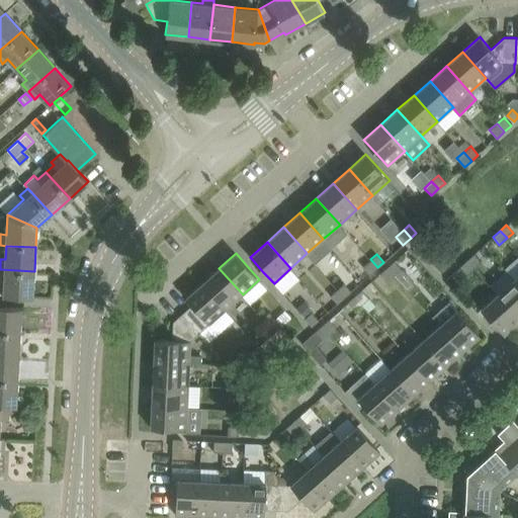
[(475,267),(481,262),(473,254),(467,260),(475,267)]
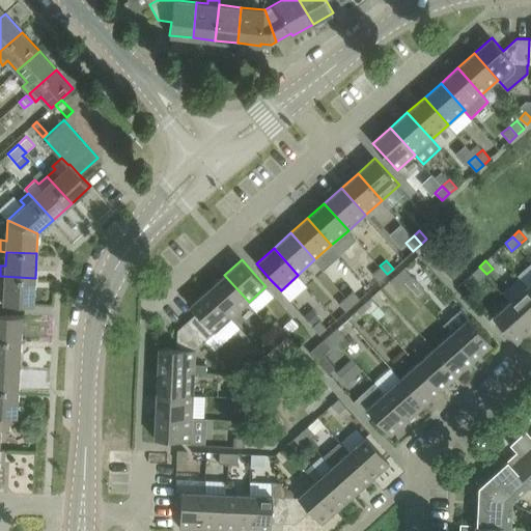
[(387,274),(380,266),(371,273),(380,281),(387,274)]
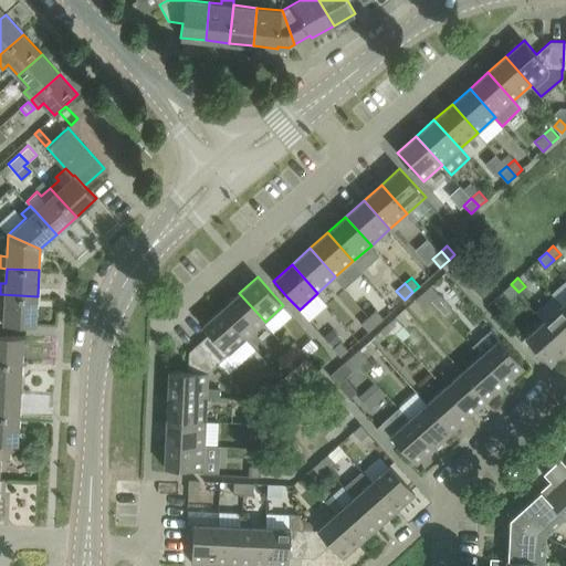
[(416,299),(423,307),(431,301),(447,317),(456,311),(431,284),(416,299)]
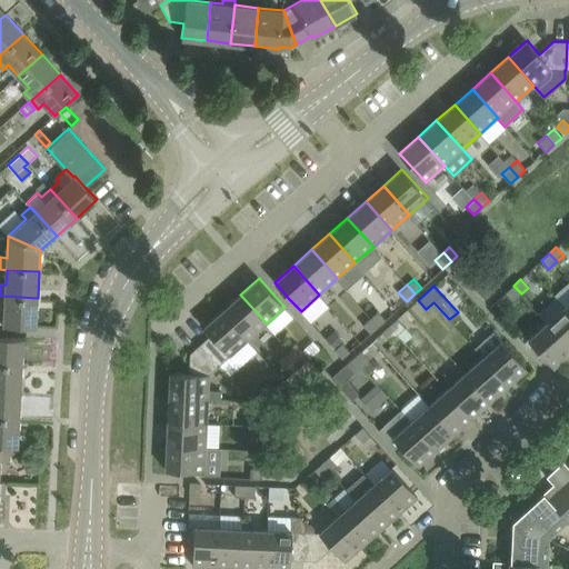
[(498,315),(521,293),(513,286),(490,306),(498,315)]
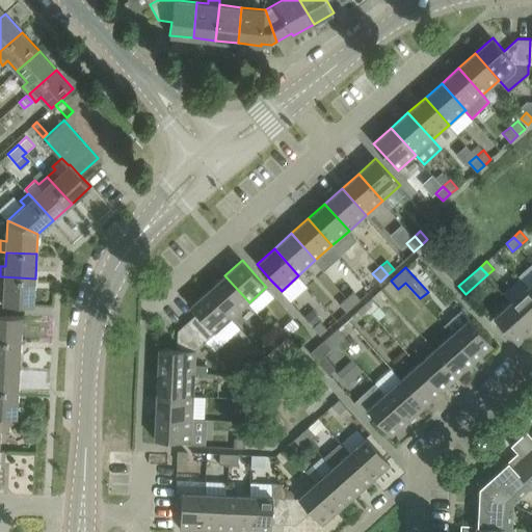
[(224,275),(208,290),(232,317),(249,302),(224,275)]
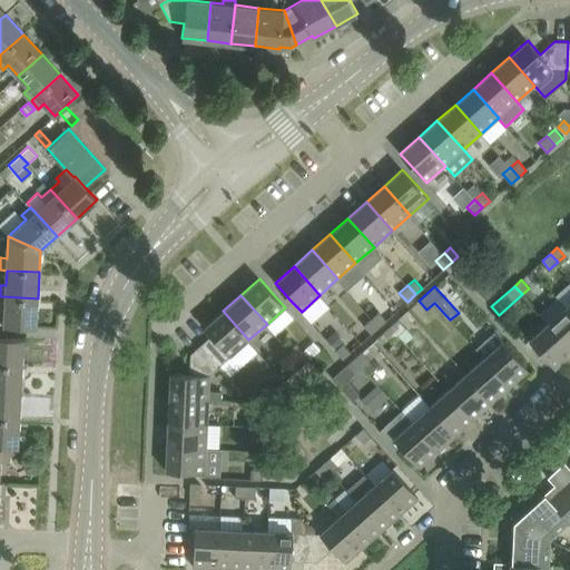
[(3,325),(15,326),(36,327),(38,298),(0,296),(0,307),(5,308),(3,325)]
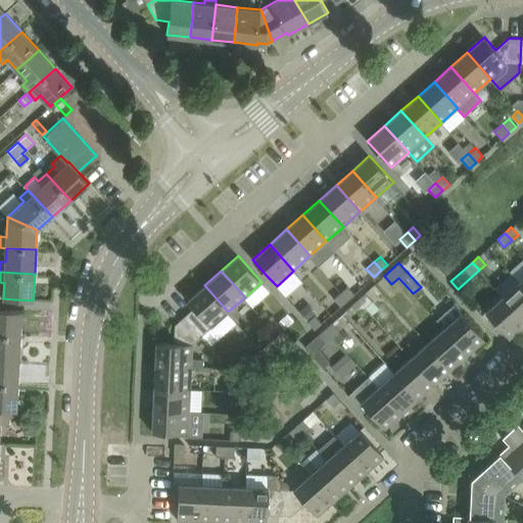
[(522,286),(519,282),(503,296),(522,319),(522,286)]
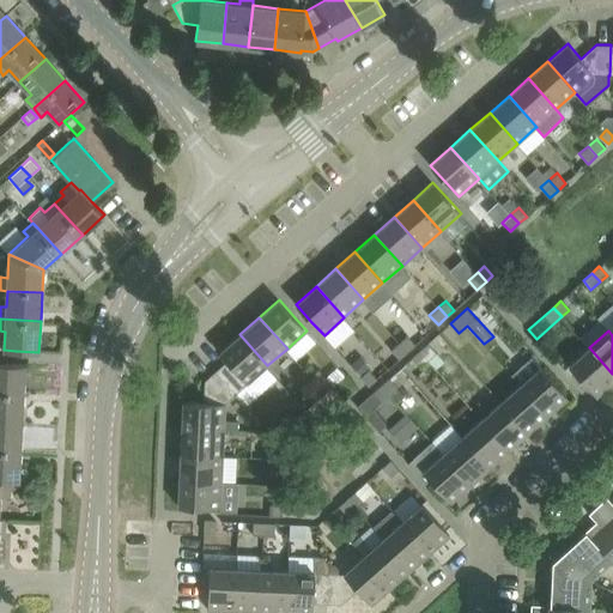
[(228,360),(217,370),(237,393),(267,365),(240,334),(220,352),(228,360)]
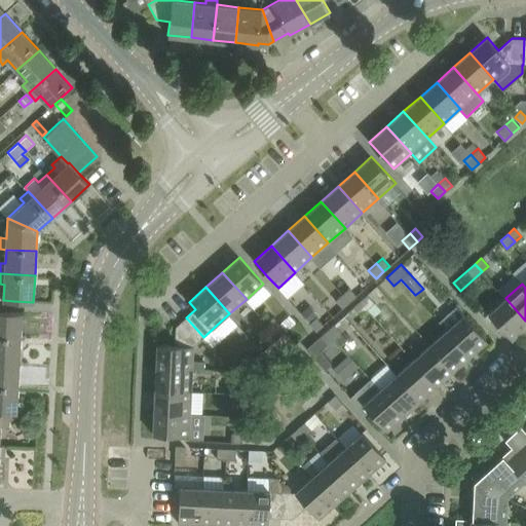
[(349,288),(343,293),(350,301),(357,295),(349,288)]
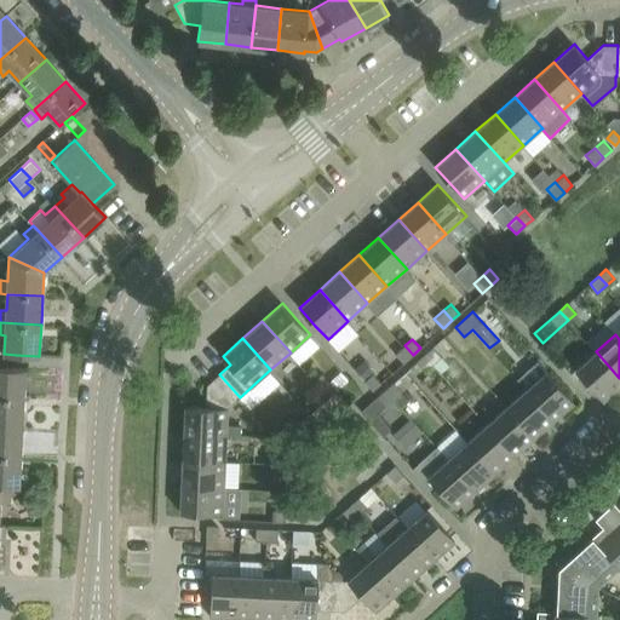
[(405,345),(395,354),(403,363),(413,355),(405,345)]
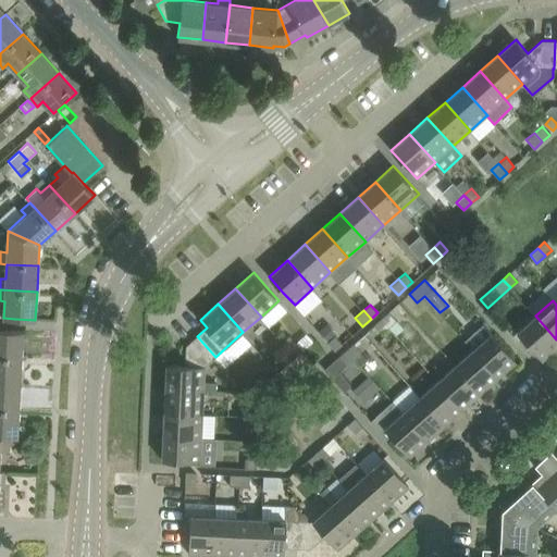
[(388,311),(382,317),(391,326),(397,321),(388,311)]
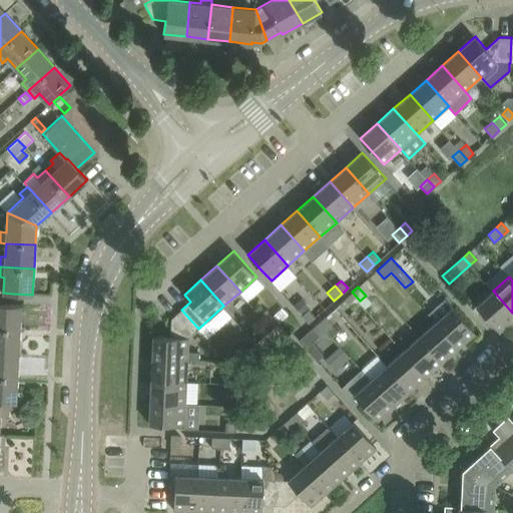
[(512,320),(512,313),(493,291),(476,306),(499,332),(512,320)]
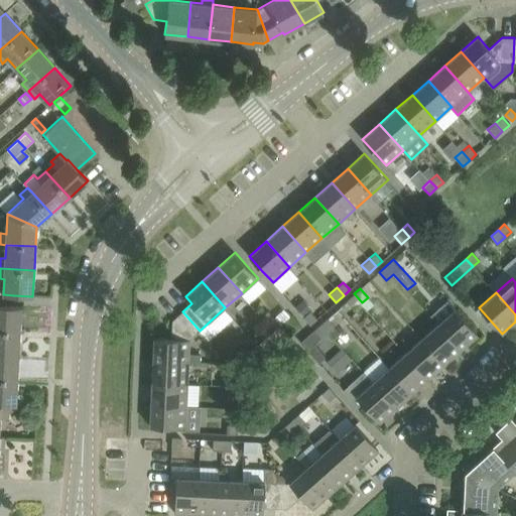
[(346,301),(353,309),(362,302),(354,293),(346,301)]
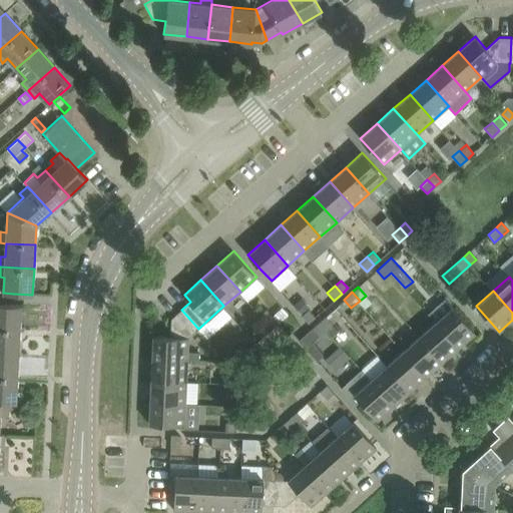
[(294,305),(302,315),(309,309),(301,299),(294,305)]
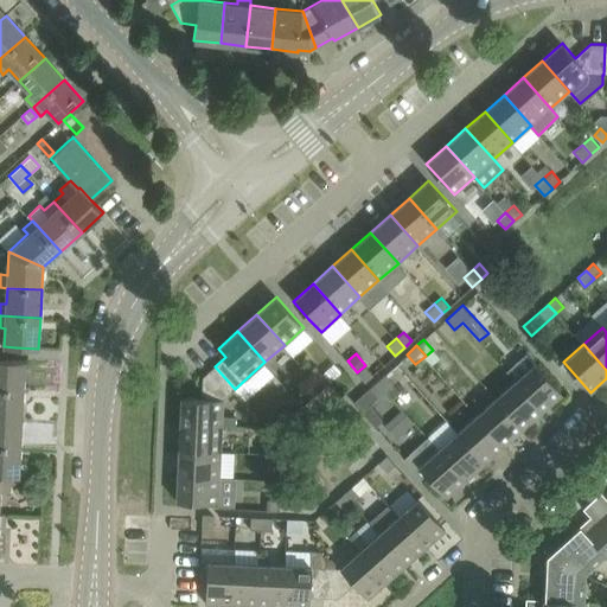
[(0,387),(24,388),(25,360),(0,358),(0,387)]
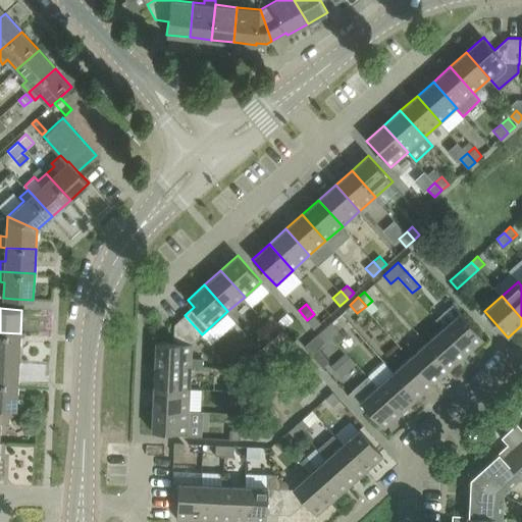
[(467,354),(483,340),(460,312),(444,327),(467,354)]
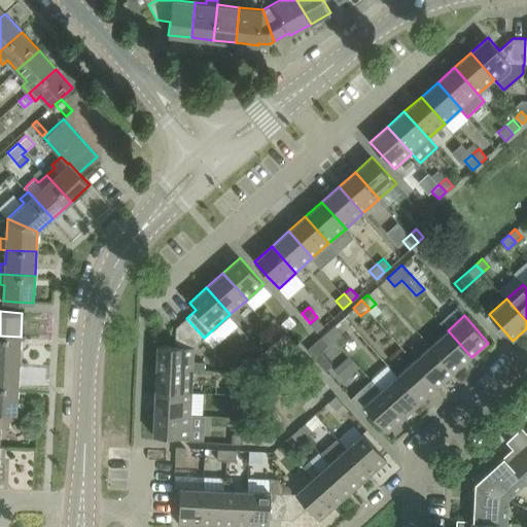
[(324,325),(317,317),(309,324),(316,332),(324,325)]
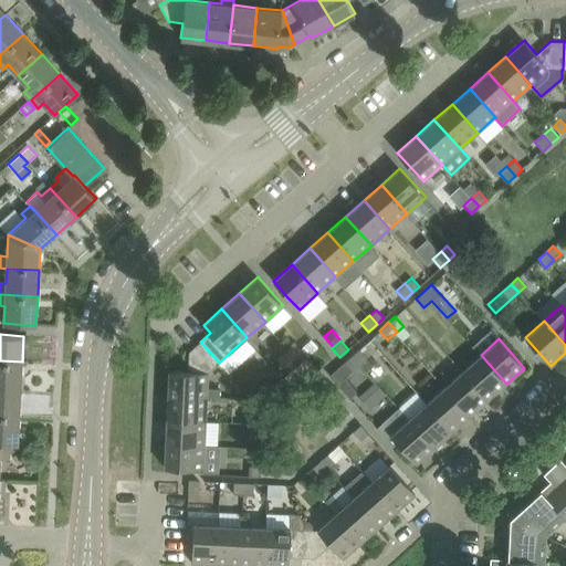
[(209,371),(219,363),(200,342),(189,352),(189,371),(170,370),(168,395),(208,397),(220,397),(220,388),(208,388),(209,371)]
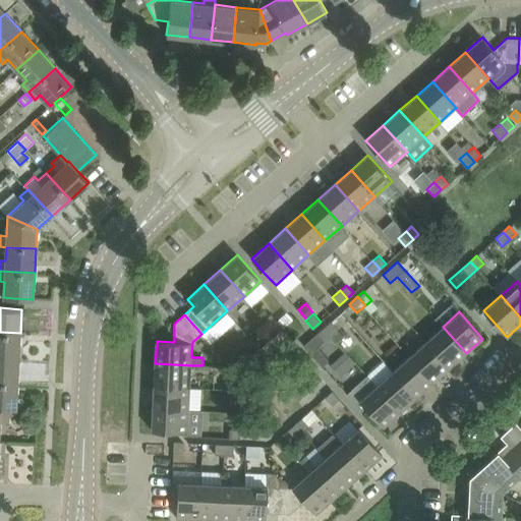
[(276,320),(270,325),(277,333),(283,328),(276,320)]
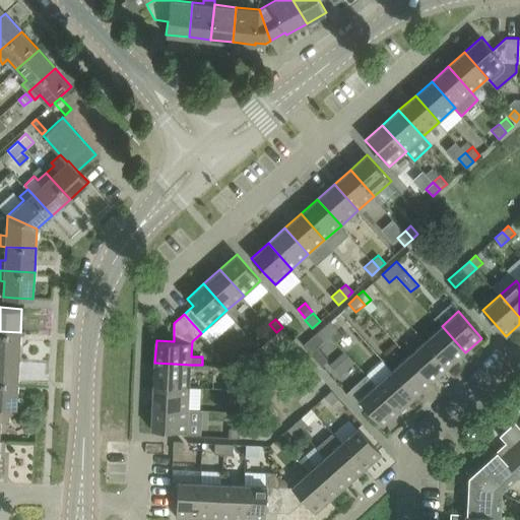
[(330,320),(324,326),(331,333),(337,328),(331,321),(330,320)]
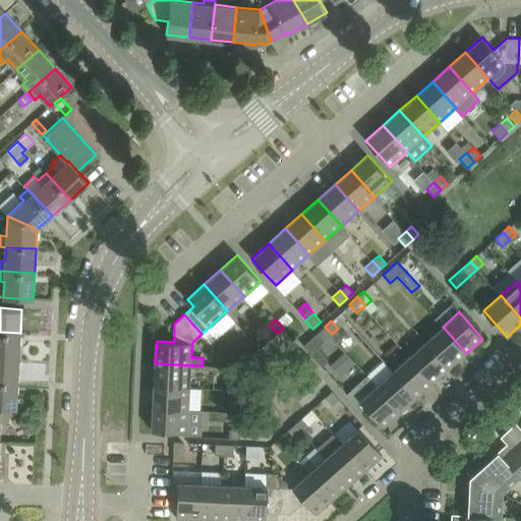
[(277,333),(270,325),(263,332),(270,340),(277,333)]
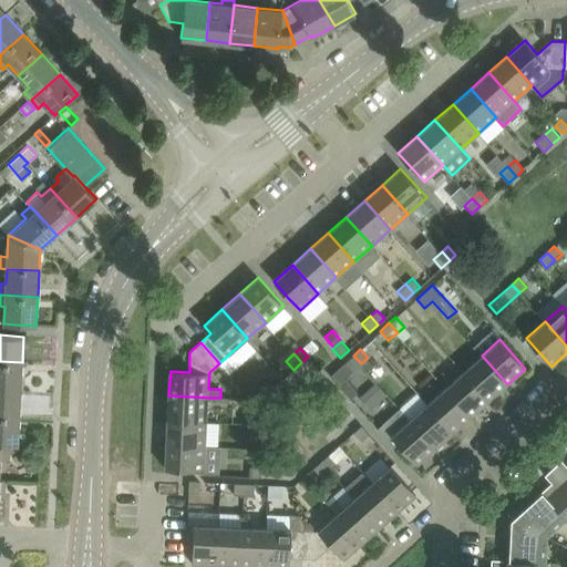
[(350,399),(358,392),(346,378),(361,363),(353,356),(330,377),(350,399)]
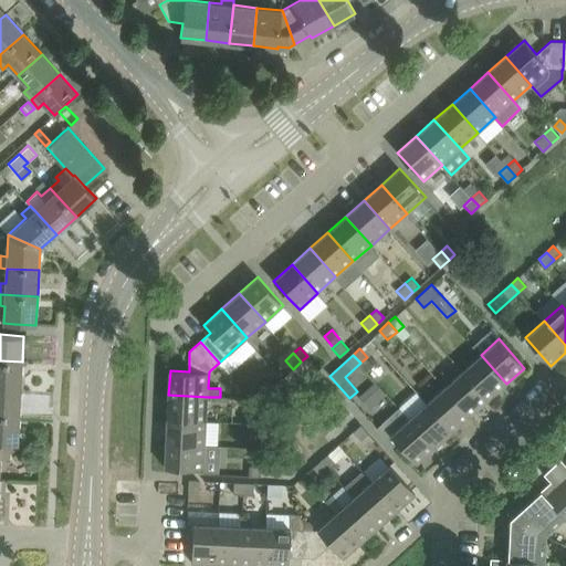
[(489,399),(506,384),(481,355),(463,370),(489,399)]
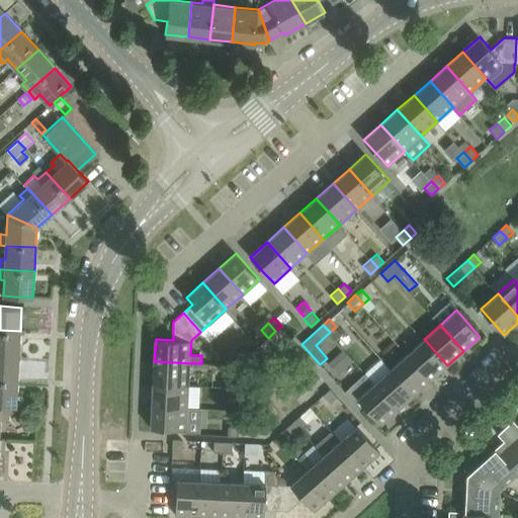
[(20,331),(0,330),(0,355),(18,357),(20,331)]
